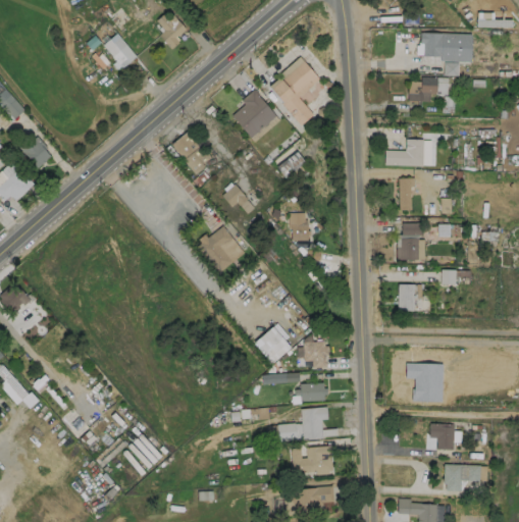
[(172,12),(187,29),(178,36),(182,40),(179,41),(180,42),(172,49),(160,35),(166,30),(158,20),(166,12),(168,15),(172,12)]
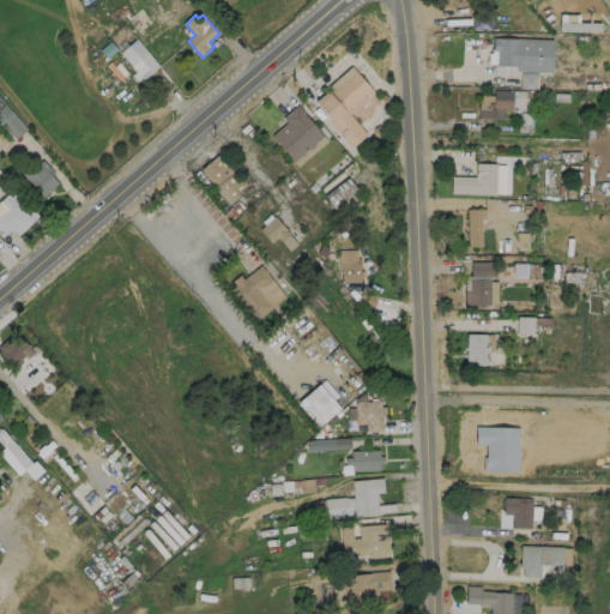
[(556,40),(555,72),(519,71),(519,66),(499,66),(500,52),(496,50),(496,37),(556,40)]
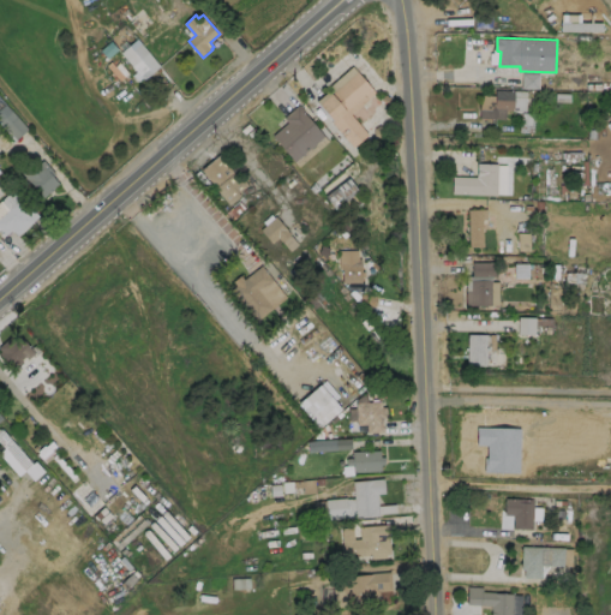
[(162,66),(145,81),(123,53),(139,39),(162,66)]
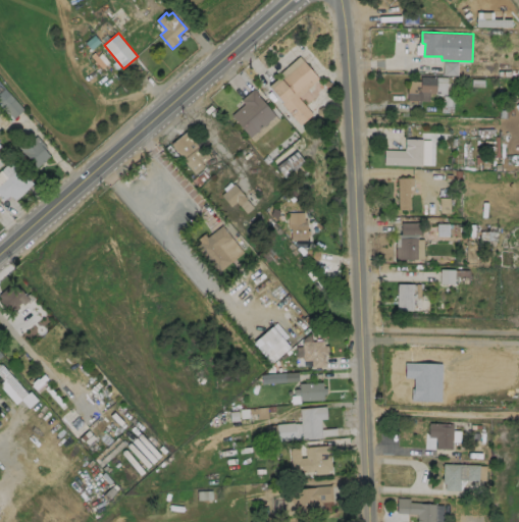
[(314,114),(302,125),(283,104),(284,103),(270,87),(280,77),(278,75),(301,56),(320,80),(300,97),(314,114)]
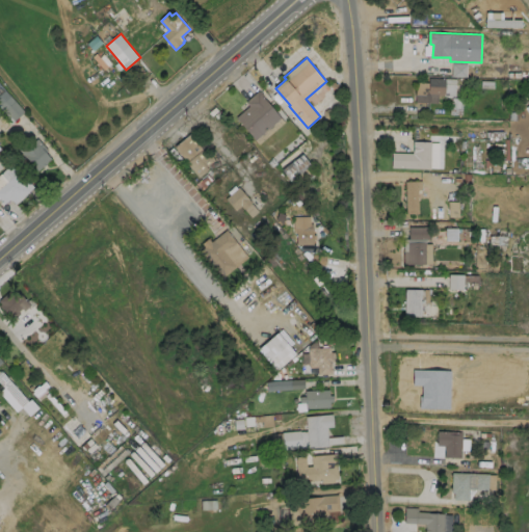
[(469,63),(454,63),(454,77),(469,77),(469,63)]
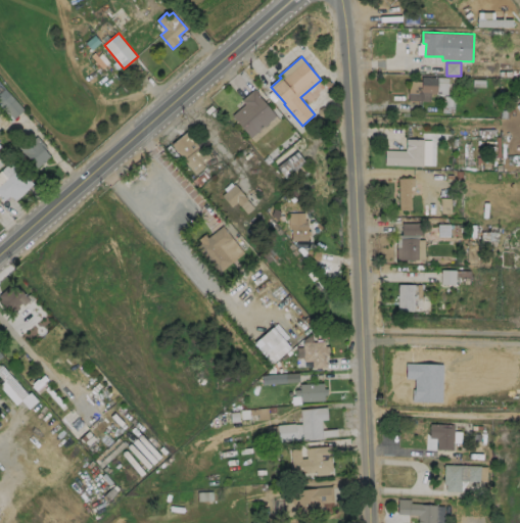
[(451,78),(450,95),(432,94),(432,92),(424,92),(424,94),(411,93),(411,81),(423,82),(423,77),(451,78)]
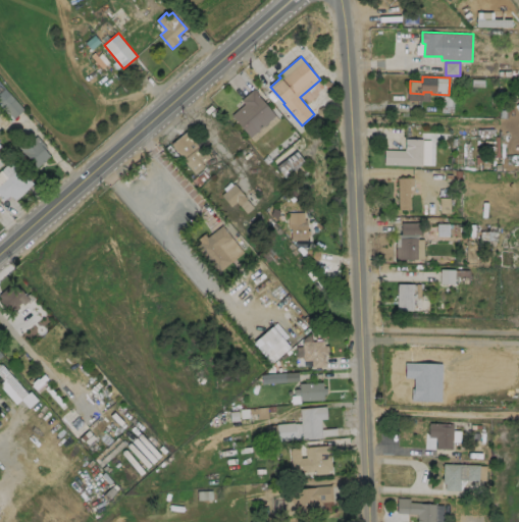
[(0,83),(26,109),(14,119),(0,103),(0,83)]
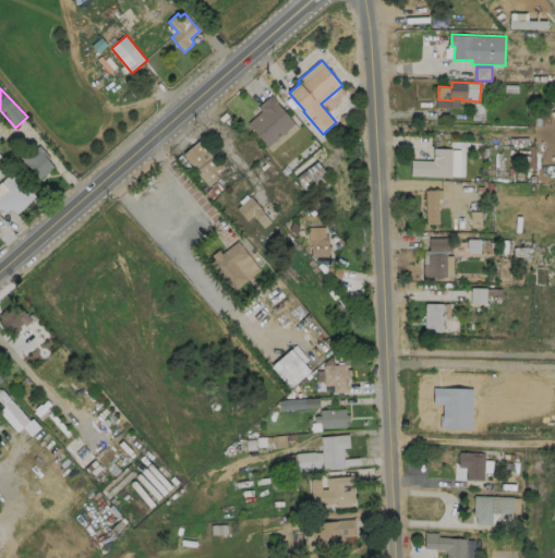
[(297,123),(269,147),(249,124),(263,111),(260,107),(273,95),(279,102),(278,102),(297,123)]
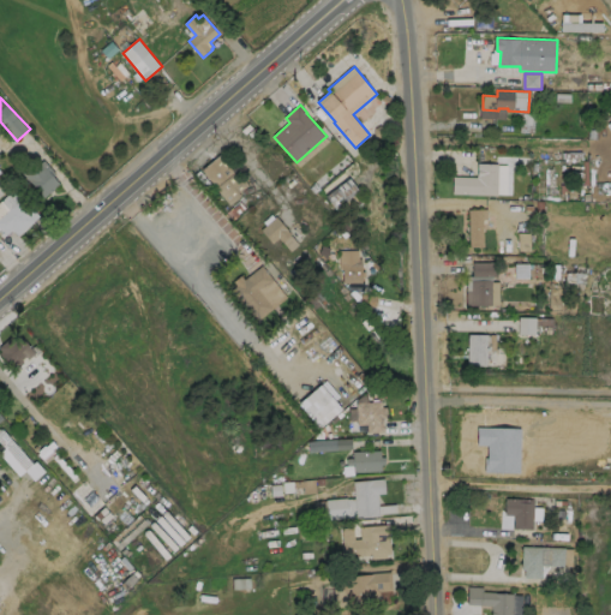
[(221,155),(235,173),(240,171),(247,179),(246,180),(250,185),(240,193),(243,196),(231,206),(217,189),(217,187),(203,169),(221,155)]
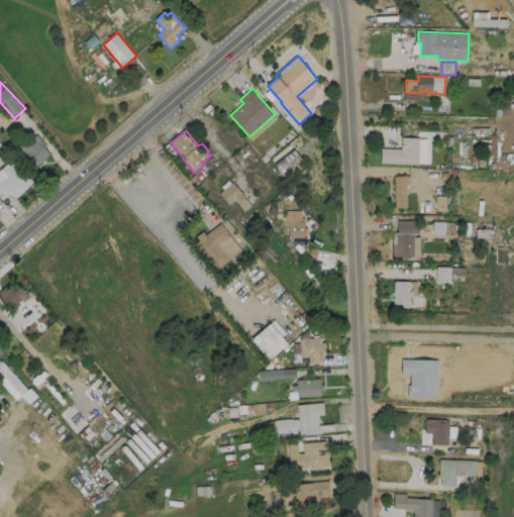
[(34,135),(35,136),(37,134),(50,149),(48,150),(54,156),(48,160),(48,161),(45,164),(45,163),(40,167),(21,146),(34,135)]
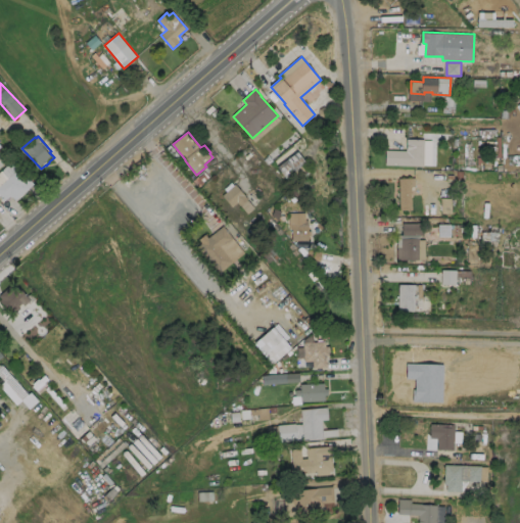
[(425,140),(424,167),(386,164),(386,150),(407,151),(408,139),(425,140)]
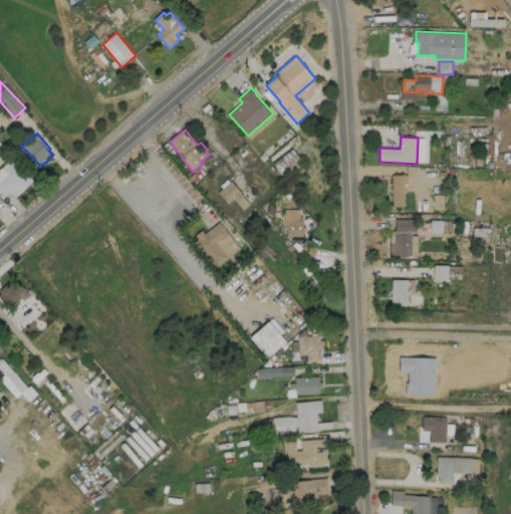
[(302,159),(293,149),(274,166),(283,176),(302,159)]
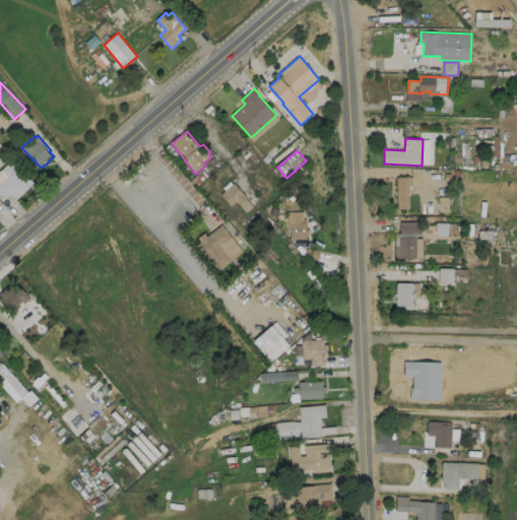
[(34,184),(15,200),(11,196),(10,195),(5,200),(0,194),(0,171),(13,159),(34,184)]
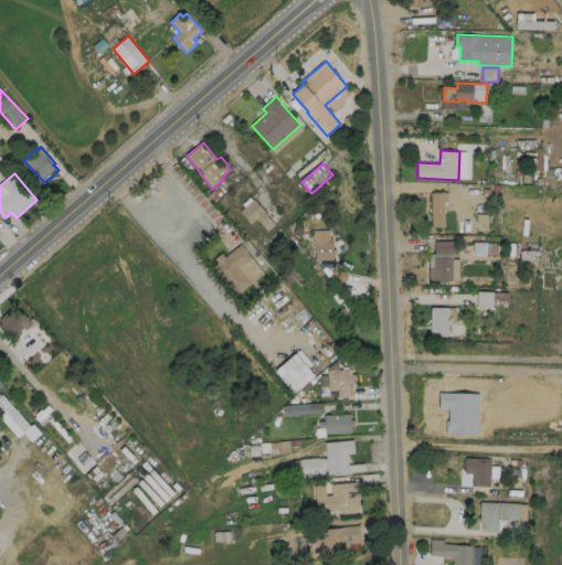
[(446,227),(433,227),(432,193),(449,192),(449,201),(445,201),(446,227)]
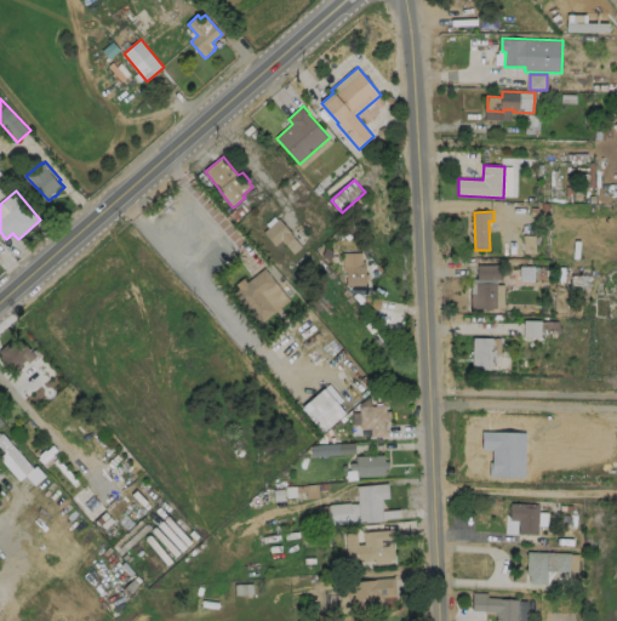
[(284,240),(295,254),(303,246),(281,220),(264,232),(276,246),(284,240)]
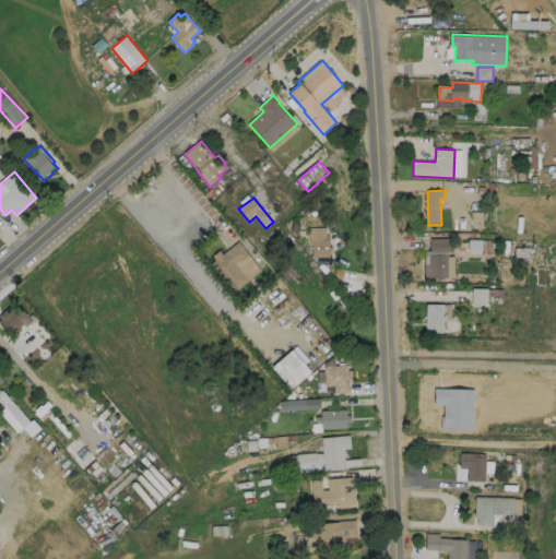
[(331,235),(331,257),(314,257),(314,242),(310,242),(310,227),(328,227),(328,235),(331,235)]
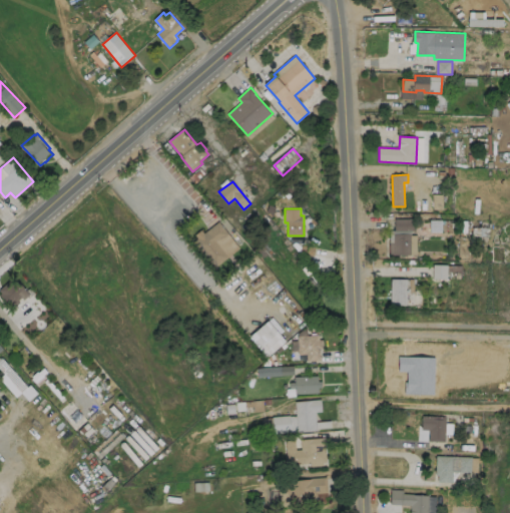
[(219,221),(240,248),(214,270),(193,242),(198,238),(196,234),(202,230),(205,233),(219,221)]
